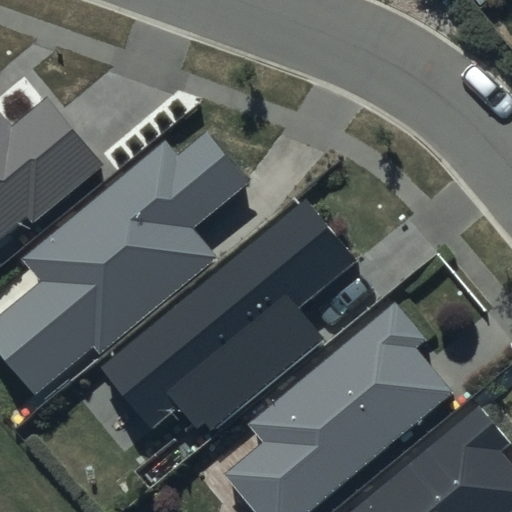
[(12,120),(0,105),(0,237),(25,217),(32,225),(104,165),(45,93),(12,120)]
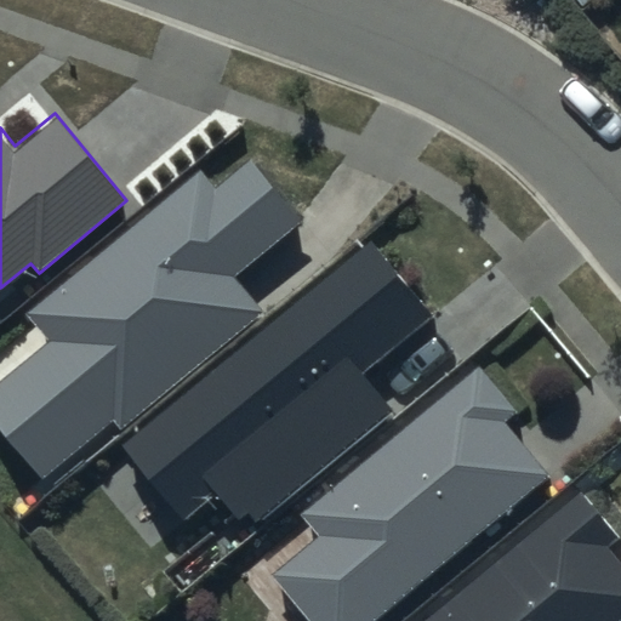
[(201,172),(30,313),(53,342),(0,386),(0,426),(43,478),(110,421),(119,431),(263,311),(238,280),(306,223),(252,158),(215,189),(201,172)]
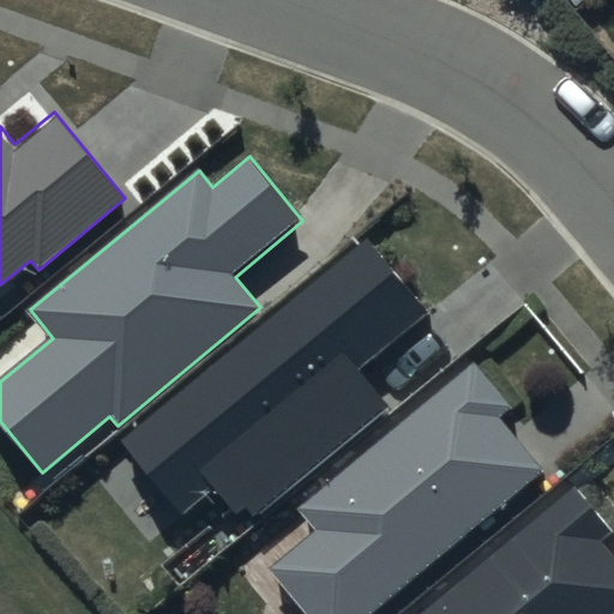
[(427,313),(368,241),(124,444),(182,515),(216,487),(247,525),(390,408),(359,369),(427,313)]
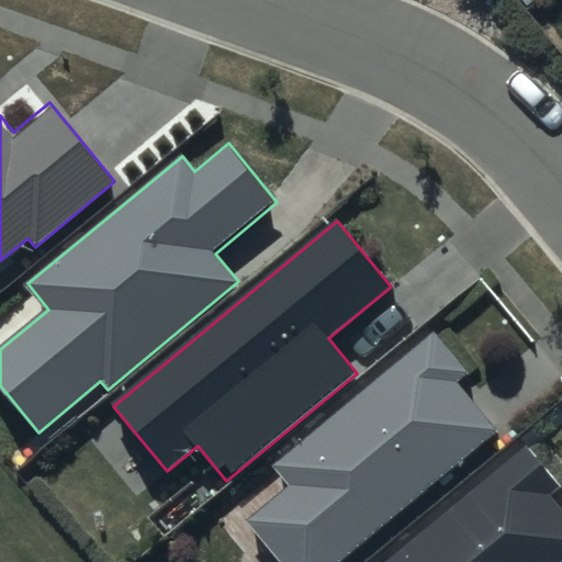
[(468,375),(434,333),(269,467),(288,489),(247,521),(280,561),(335,561),(496,431),(457,384),(468,375)]
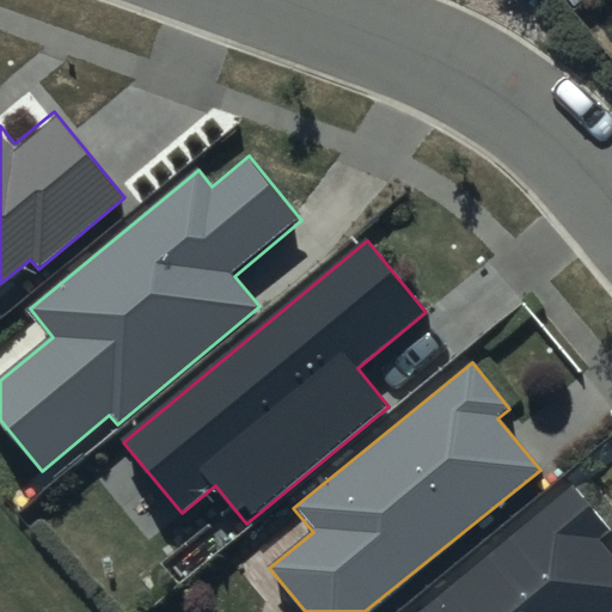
[(609,531),(570,487),(420,611),(611,611),(611,556),(598,539),(609,531)]
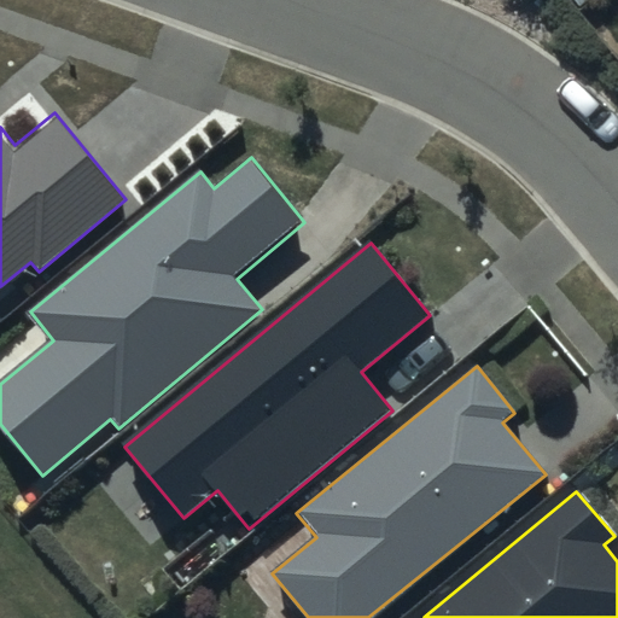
All buildings are outlined.
